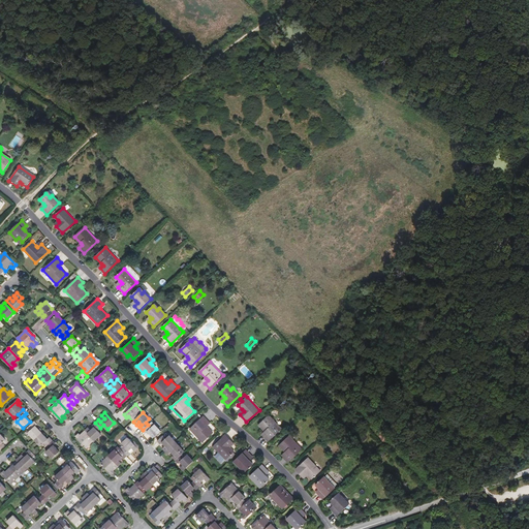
[(263,436),(269,441),(282,429),(269,415),(258,425),(265,432),(267,434),(263,436)]
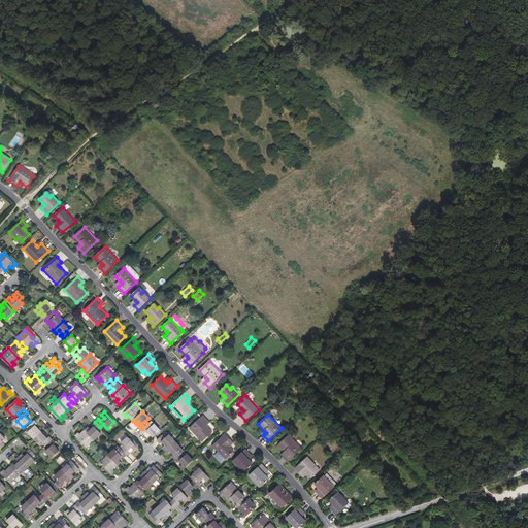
[(212,432),(206,426),(204,424),(208,421),(203,416),(190,428),(202,442),(212,432)]
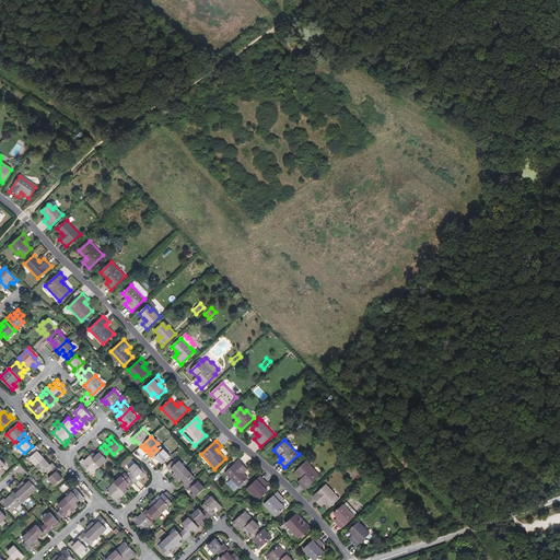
[(36,465),(44,458),(38,452),(39,450),(36,446),(31,451),(34,455),(30,458),(36,465)]
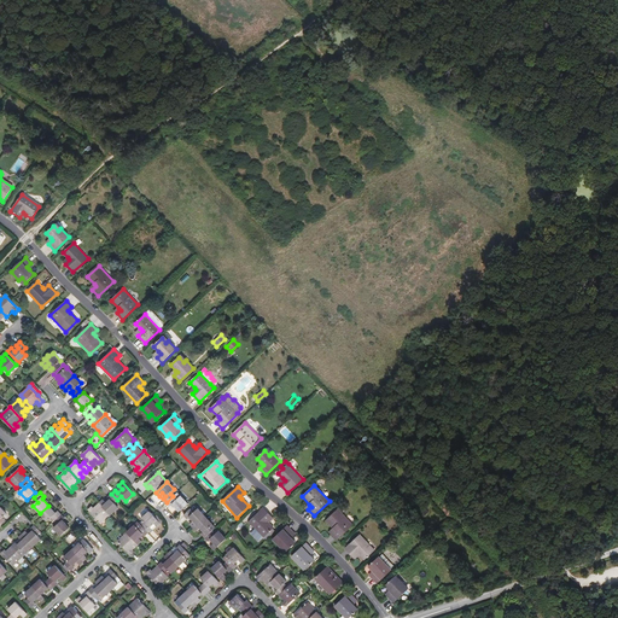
[(118,507),(114,503),(117,500),(111,494),(108,497),(110,500),(106,503),(103,500),(99,503),(110,514),(118,507)]
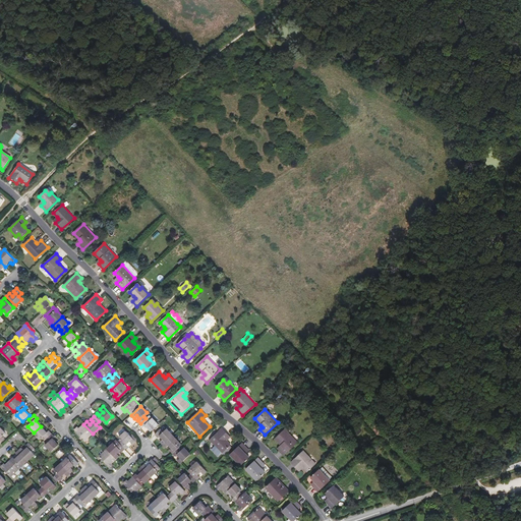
[(152,431),(159,424),(153,418),(149,421),(146,418),(140,423),(143,426),(146,425),(152,431)]
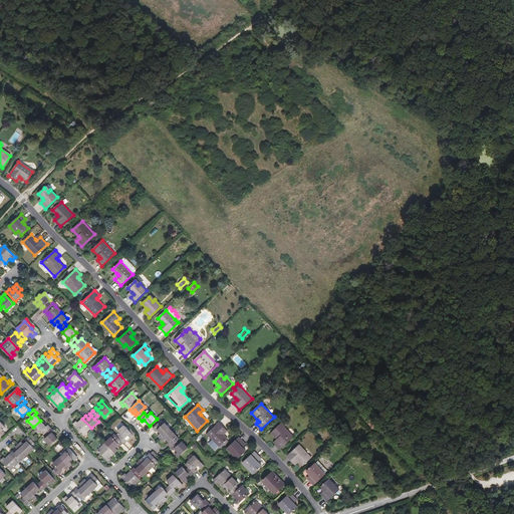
[(83,436),(91,428),(82,419),(78,423),(76,421),(73,424),(83,436)]
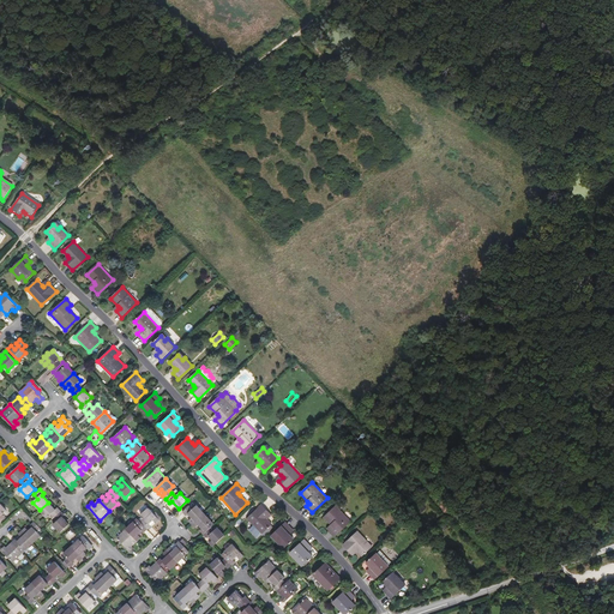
[(55,510),(48,503),(40,510),(47,518),(52,513),(54,517),(61,511),(58,507),(55,510)]
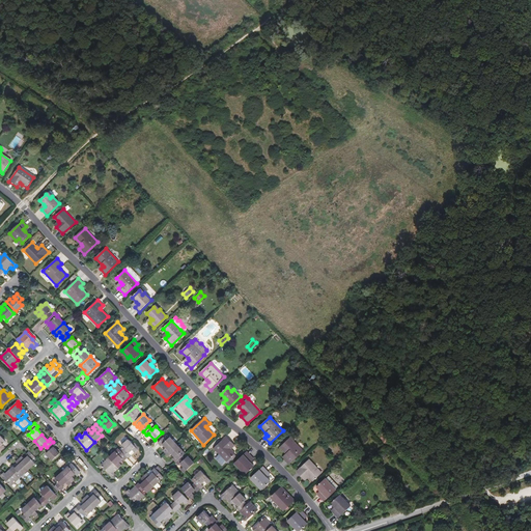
[(235,453),(231,449),(229,447),(233,444),(227,437),(214,449),(220,454),(216,458),(223,465),(224,465),(227,462),(229,465),(235,458),(233,455),(235,453)]
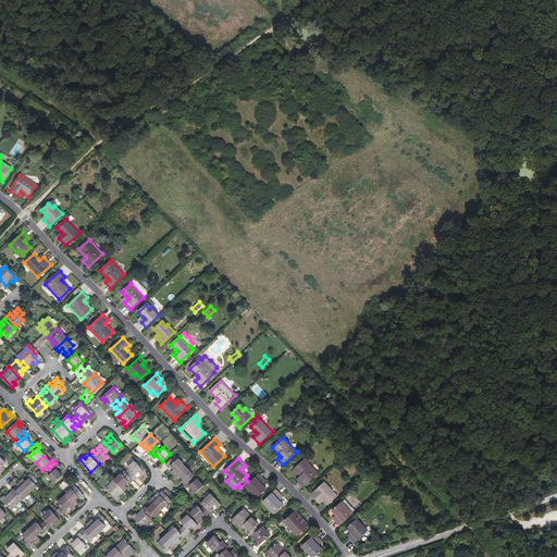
[(174,475),(185,466),(178,459),(174,462),(171,459),(165,465),(169,468),(171,466),(174,469),(171,472),(174,475)]
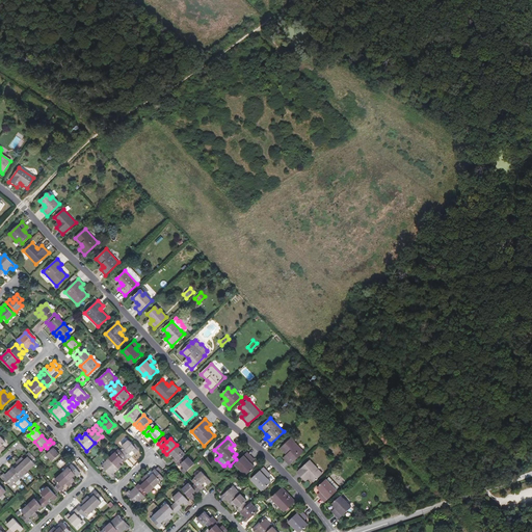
[(285,459),(290,464),(303,452),(291,439),(281,448),(289,456),(285,459)]
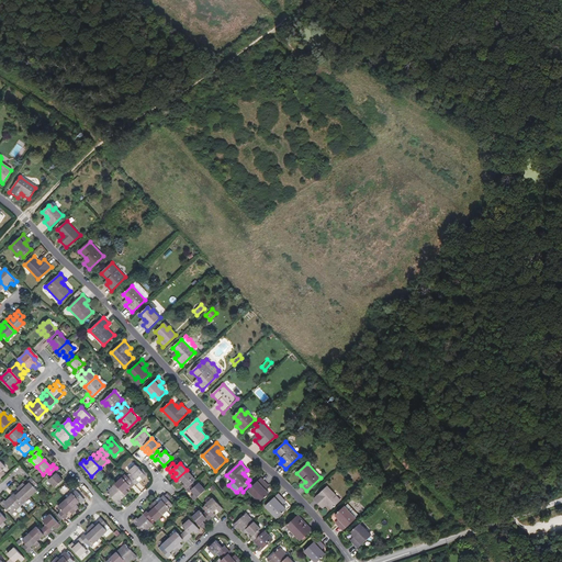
[(146,476),(136,465),(130,472),(133,476),(130,479),(135,485),(138,482),(137,480),(141,476),(143,479),(146,476)]
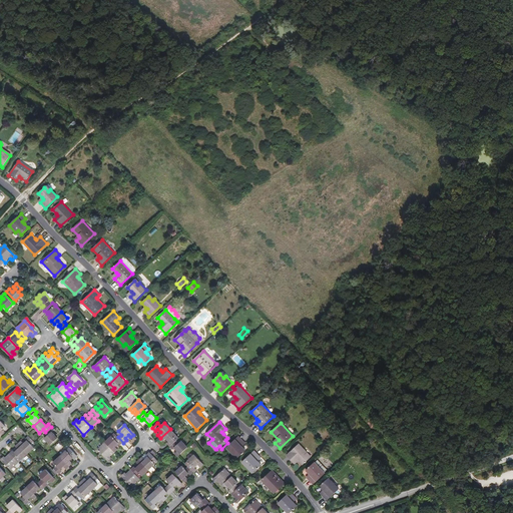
[(51,445),(58,439),(52,432),(54,431),(51,427),(45,432),(48,435),(45,439),(51,445)]
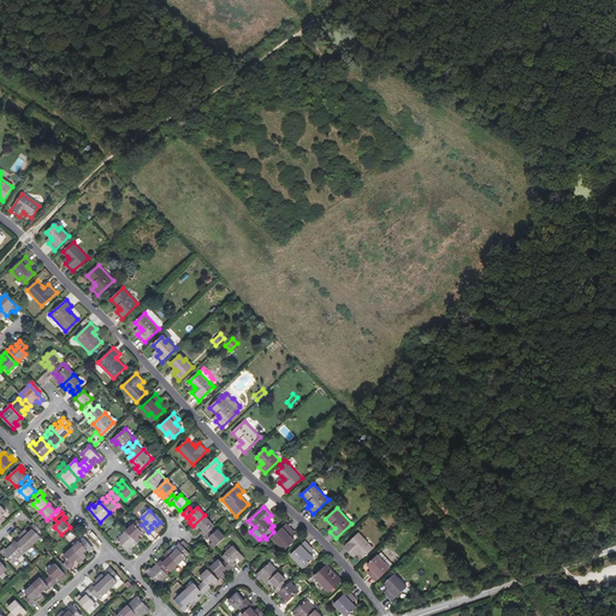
[(214,526),(205,515),(193,526),(195,529),(199,526),(202,529),(201,532),(205,535),(211,531),(214,526)]
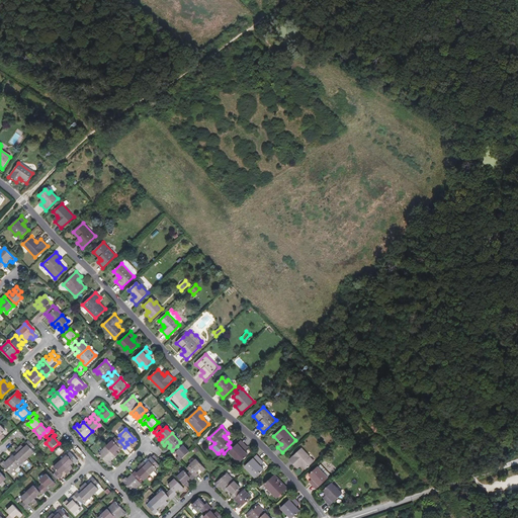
[(27,457),(34,452),(30,448),(33,445),(29,440),(25,443),(27,445),(24,448),(21,445),(18,448),(27,457)]
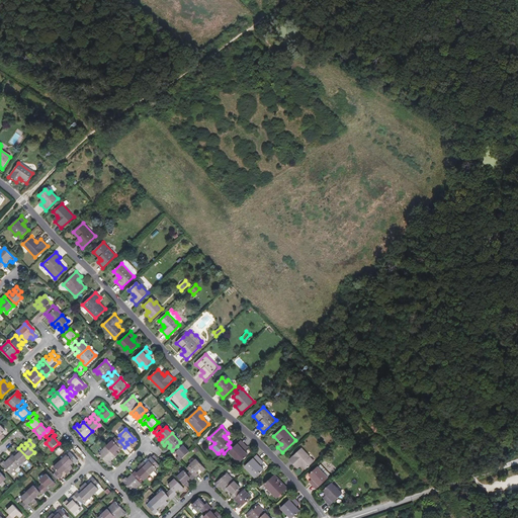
[(248,454),(244,450),(243,448),(246,445),(241,440),(229,451),(236,458),(238,456),(242,460),(248,454)]
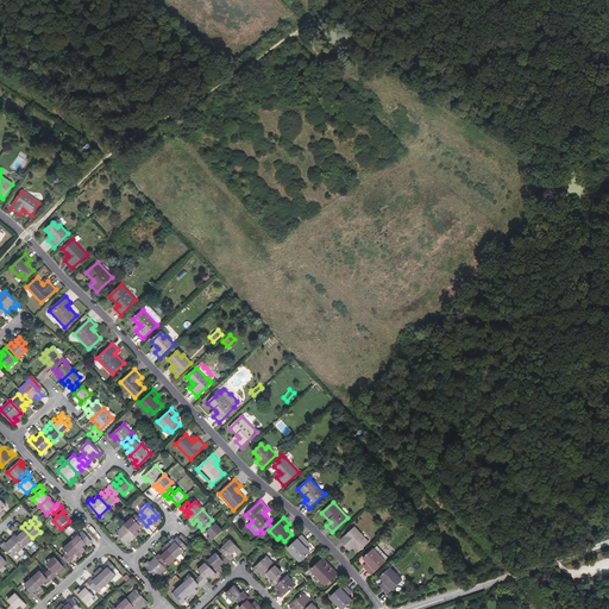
[(143,528),(146,526),(140,519),(137,522),(133,519),(126,526),(136,537),(139,533),(137,531),(140,527),(143,528)]
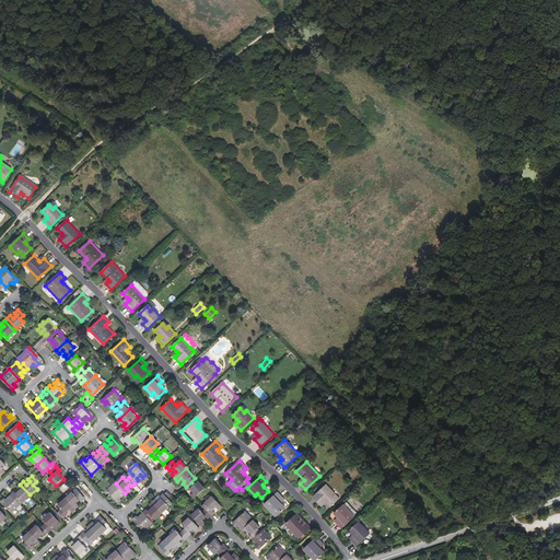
[(195,498),(205,488),(198,481),(194,485),(191,482),(186,487),(189,490),(190,489),(194,492),(190,494),(194,499),(195,498)]
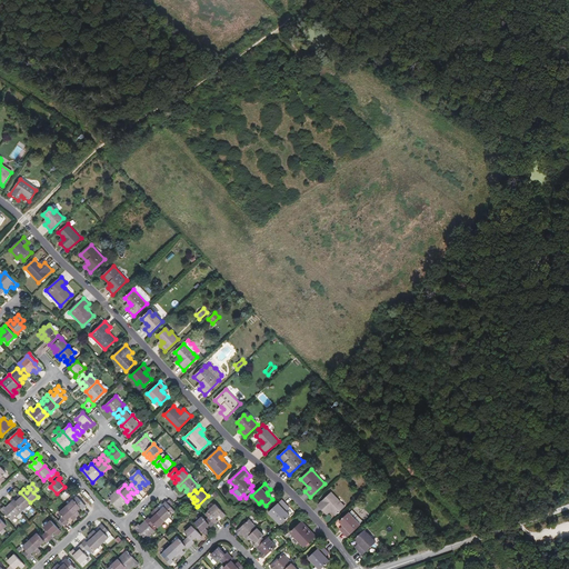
[(122,507),(127,501),(118,491),(109,499),(120,511),(123,508),(122,507)]
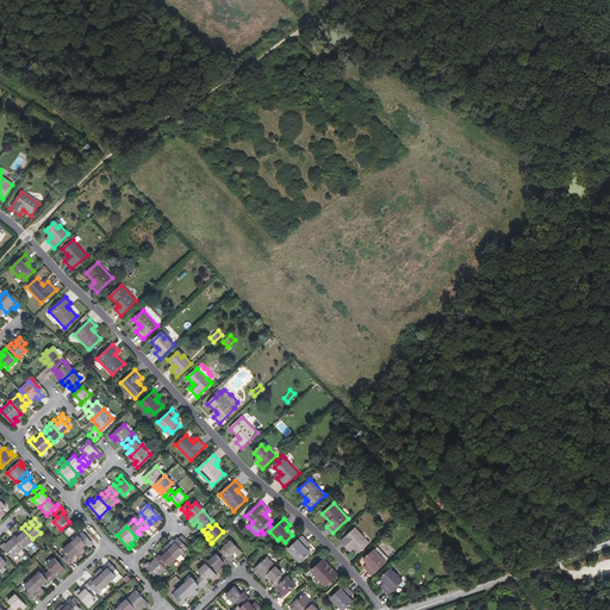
[(22,549),(32,539),(22,528),(19,530),(22,534),(18,537),(16,535),(12,539),(22,549)]
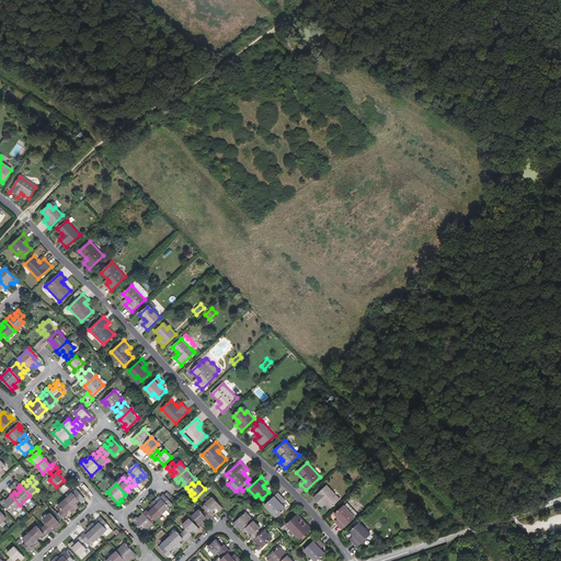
[(331,508),(341,500),(328,485),(313,499),(321,506),(325,502),(331,508)]
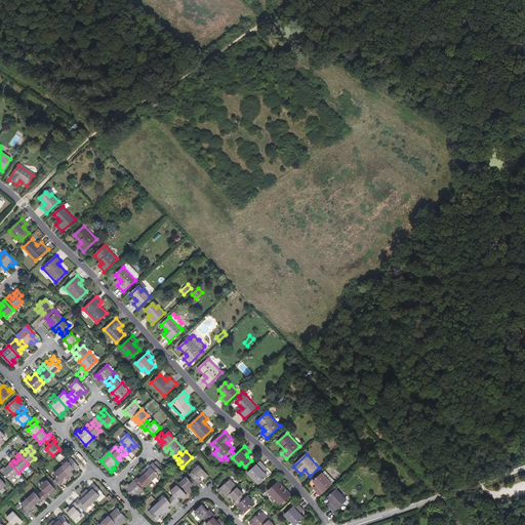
[(71,472),(74,469),(76,471),(79,468),(72,459),(69,462),(68,461),(62,467),(71,477),(74,475),(71,472)]
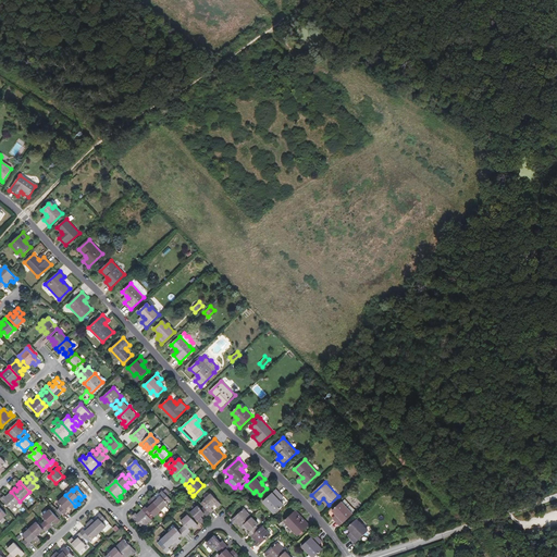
[(276,511),(284,505),(280,500),(277,498),(281,494),(276,490),(263,502),(270,509),(273,507),(276,511)]
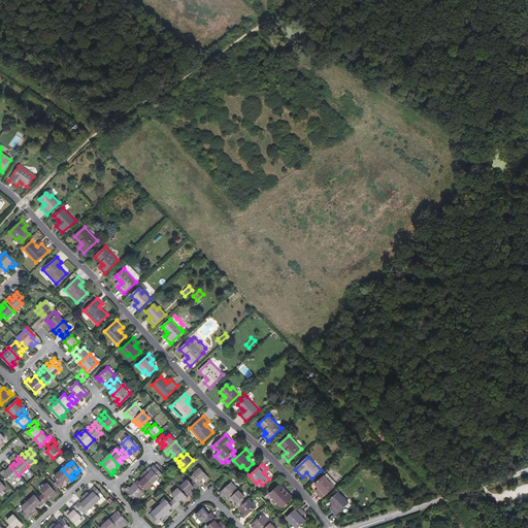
[(11,483),(19,475),(10,466),(5,471),(4,469),(1,472),(11,483)]
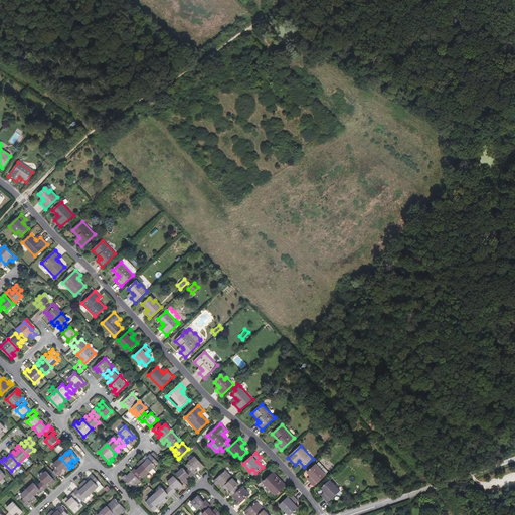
[(156,466),(153,462),(155,460),(155,459),(151,455),(148,458),(149,459),(146,463),(143,460),(140,462),(150,472),(156,466)]
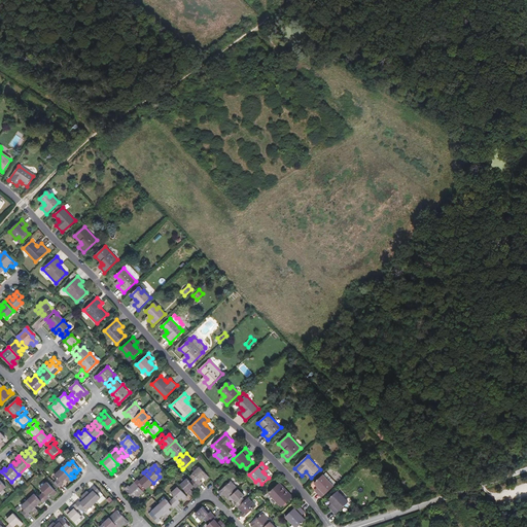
[(201,467),(200,467),(194,473),(190,477),(194,480),(199,485),(202,482),(200,480),(203,477),(206,480),(209,477),(205,472),(201,467)]
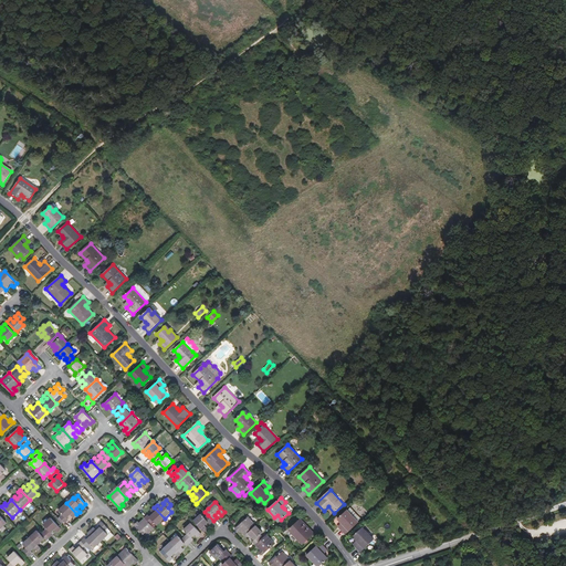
[(76,514),(66,503),(59,511),(62,515),(60,517),(64,523),(67,520),(66,517),(70,515),(73,517),(76,514)]
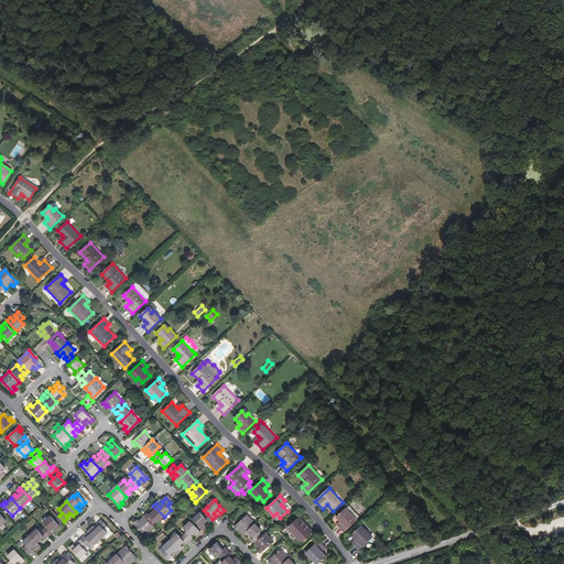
[(156,523),(164,517),(153,506),(150,509),(153,512),(150,516),(149,513),(145,517),(150,522),(153,519),(156,523)]
